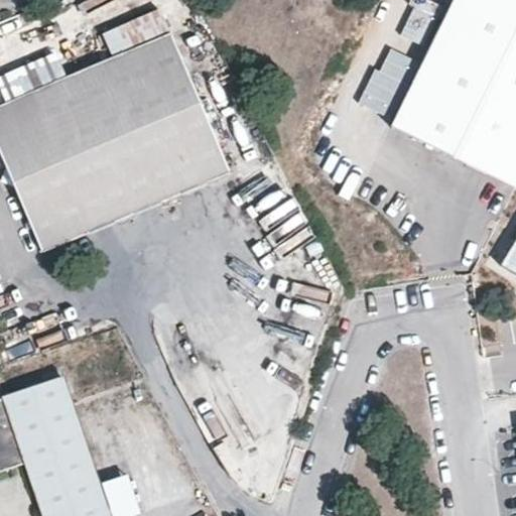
[(515,0),(454,0),(393,117),(513,172),(515,166),(515,0)]
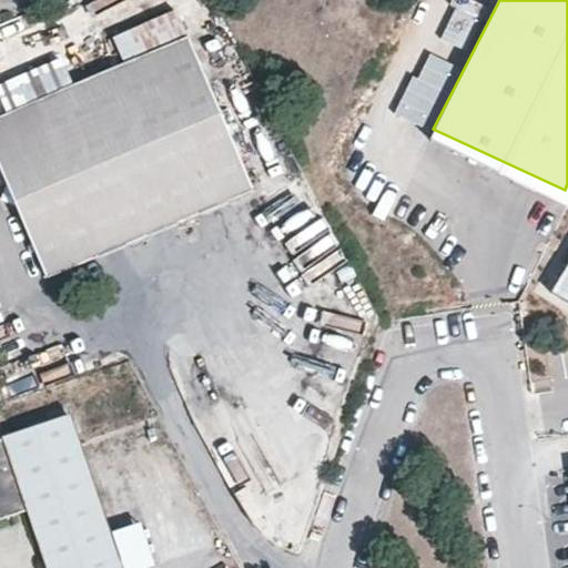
[(454,0),(438,38),(460,47),(479,2),(474,0),(454,0)]
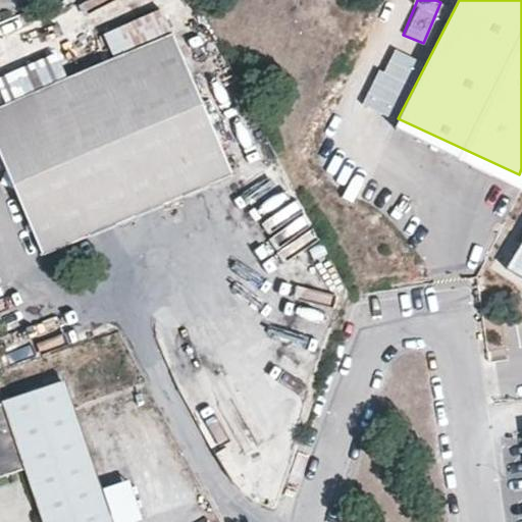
[(0,107),(0,154),(43,256),(235,175),(165,11),(104,37),(114,60),(0,107)]
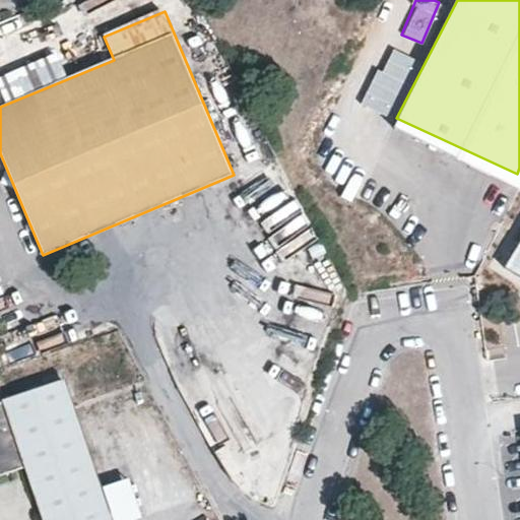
[(519,242),(506,266),(519,274),(519,242)]
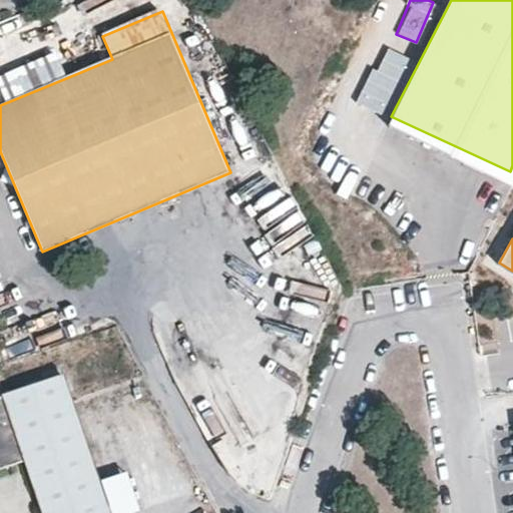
[(1,394),(23,460),(40,512),(106,512),(59,374),(1,394)]
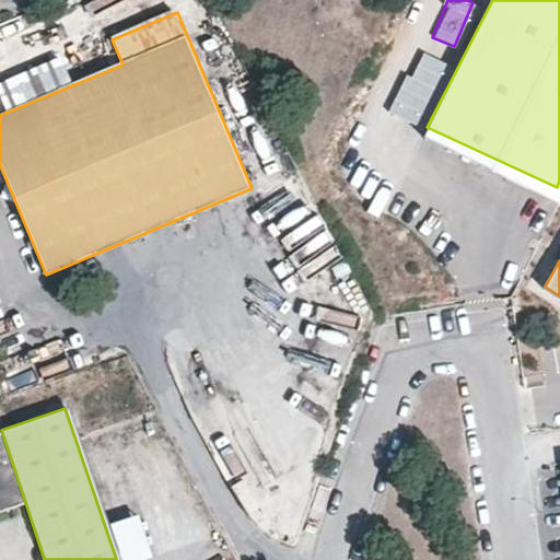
[(0,510),(25,502),(1,430),(0,430),(0,510)]
